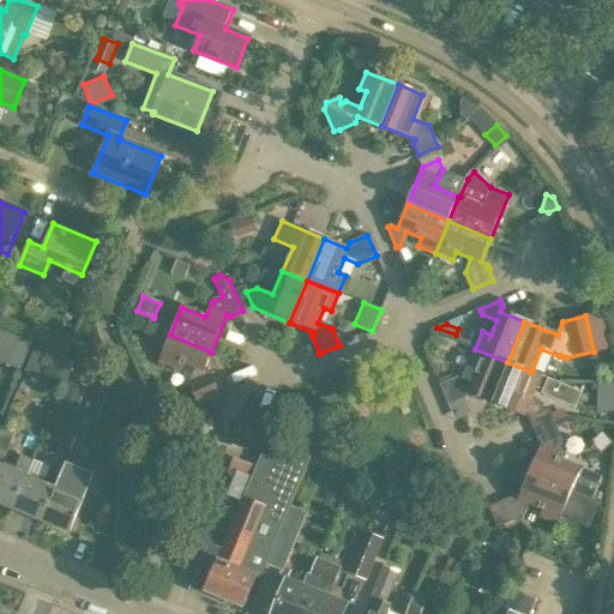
[(203,372),(211,353),(170,335),(158,363),(176,371),(179,362),(194,368),(188,381),(198,404),(218,396),(209,374),(203,372)]
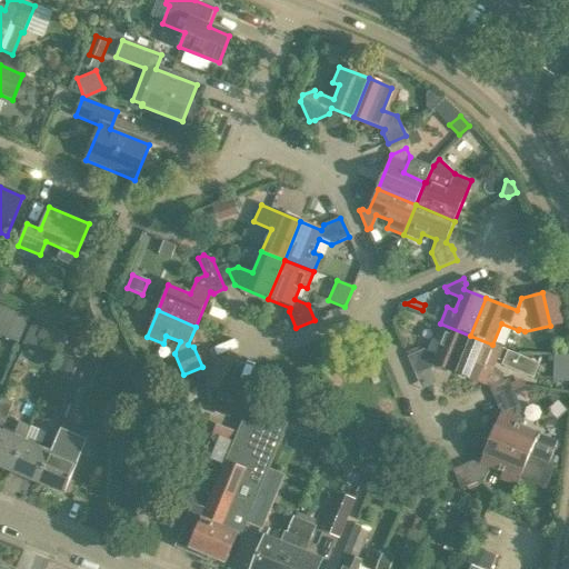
[(17,312),(6,338),(19,343),(30,318),(17,312)]
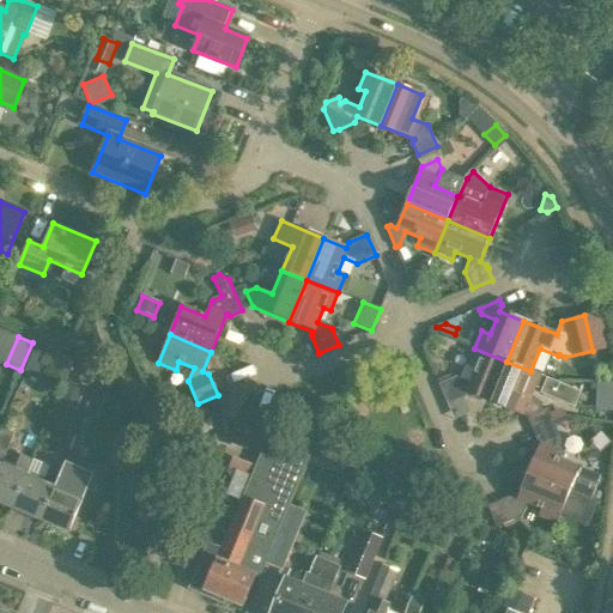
[(40,345),(36,347),(26,369),(37,374),(41,364),(58,371),(64,354),(40,345)]
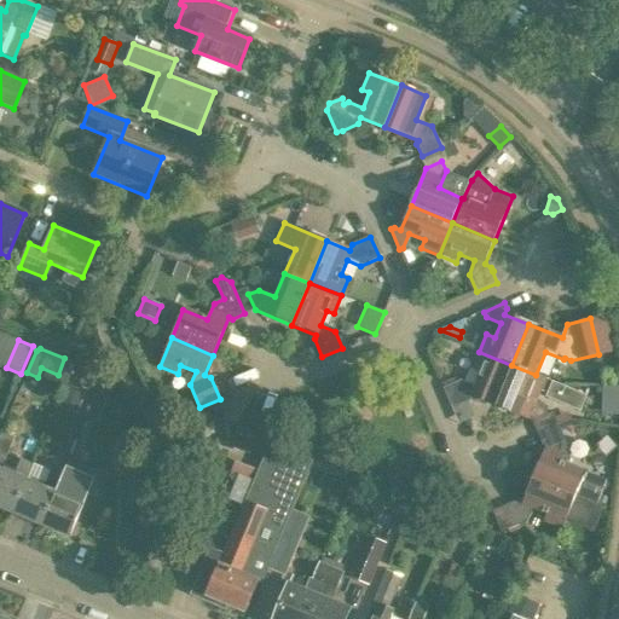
[(495,408),(512,365),(479,352),(472,369),(480,372),(474,387),(460,381),(443,388),(457,424),(474,417),(468,403),(470,398),(495,408)]
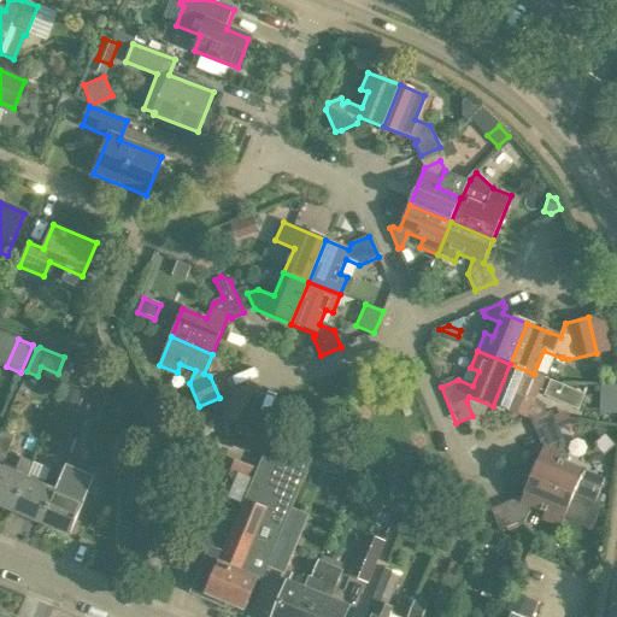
[(542,376),(534,374),(510,364),(493,406),(530,421),(545,415),(541,405),(533,401),(542,376)]
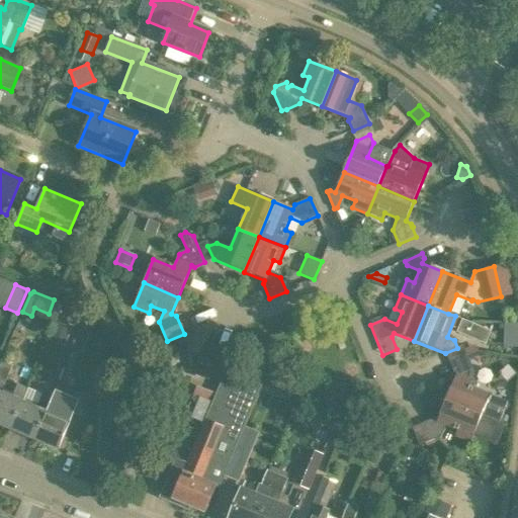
[(67,322),(80,328),(85,314),(73,309),(67,322)]
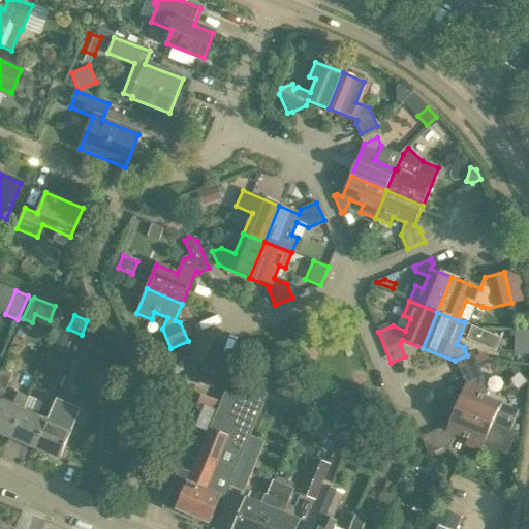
[(107,329),(87,320),(82,335),(93,339),(89,346),(102,351),(107,329)]
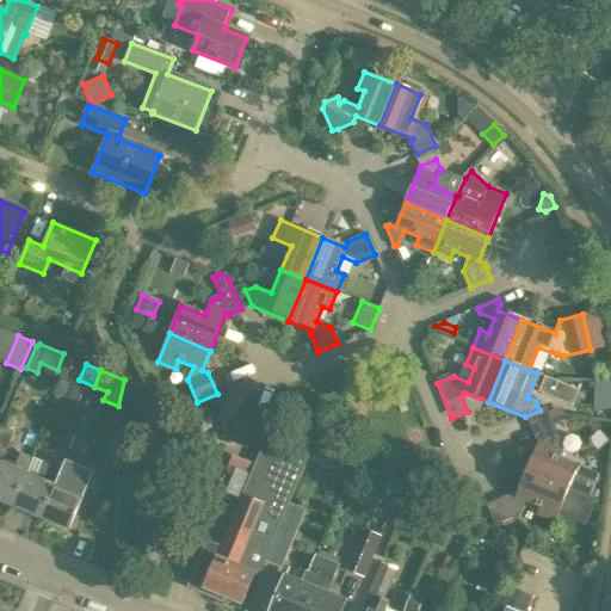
[(571,417),(562,415),(551,419),(554,426),(563,423),(569,423),(571,417)]
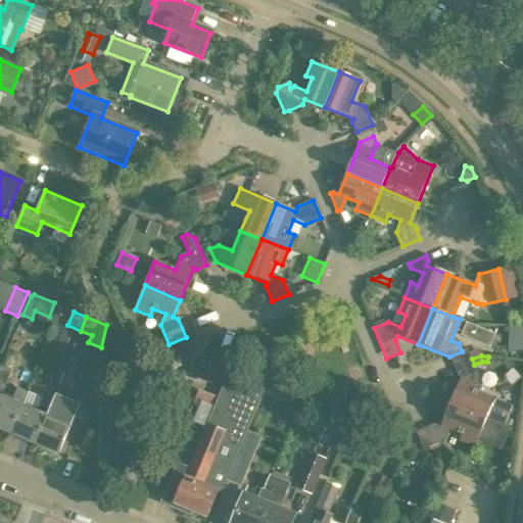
[(1,366),(0,368),(0,387),(4,389),(12,371),(1,366)]
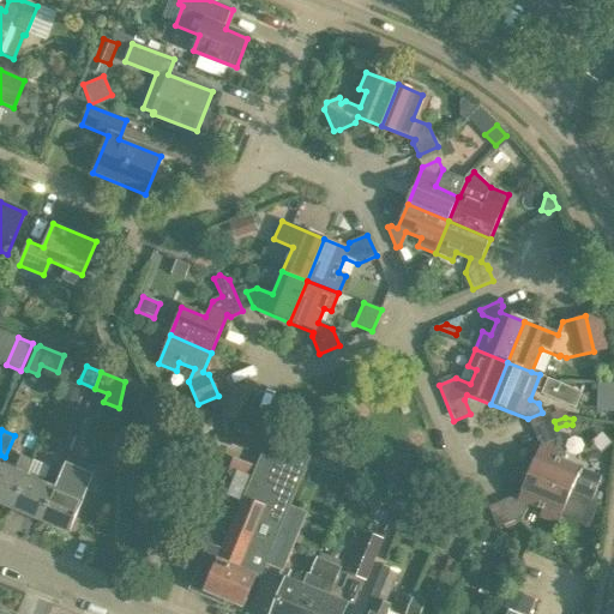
[(542,439),(528,475),(571,493),(581,469),(555,458),(563,443),(558,432),(542,439)]
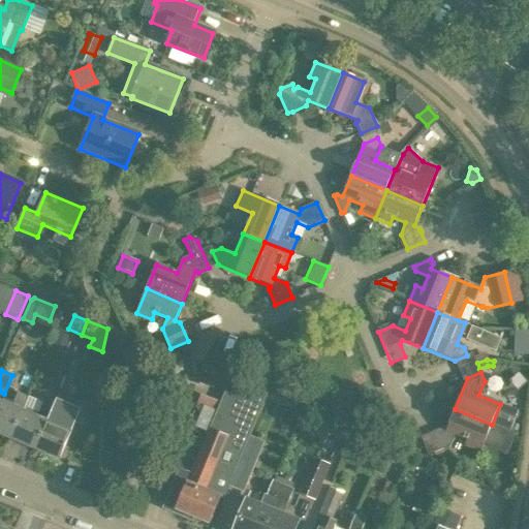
[(180,468),(164,504),(209,523),(220,497),(223,499),(229,485),(240,459),(267,394),(231,379),(191,473),(180,468)]
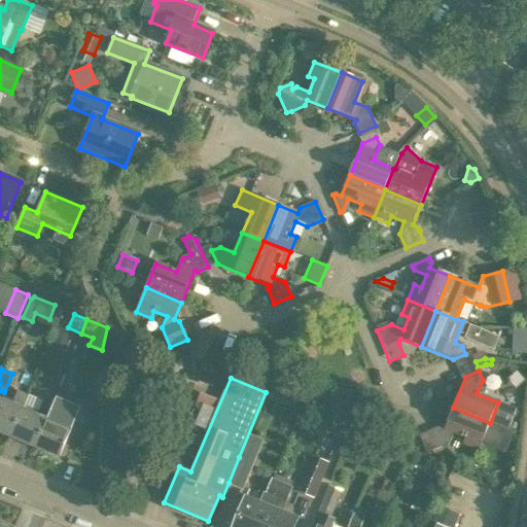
[(0,398),(0,431),(11,437),(24,409),(29,395),(18,391),(12,403),(0,398)]
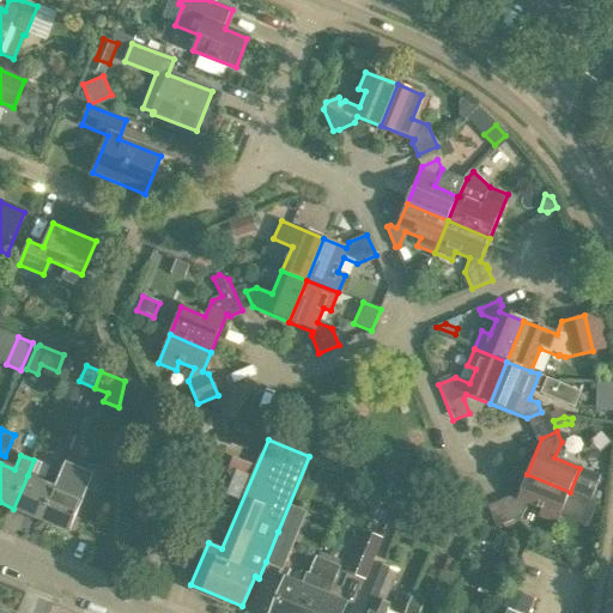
[(252,466),(234,457),(229,468),(248,475),(252,466)]
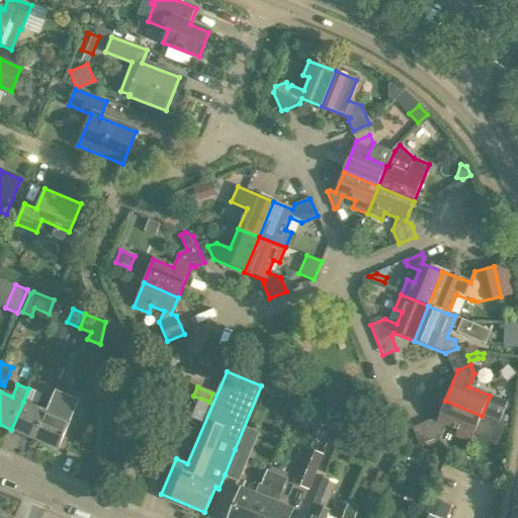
[(57,391),(53,400),(35,439),(60,450),(81,401),(57,391)]
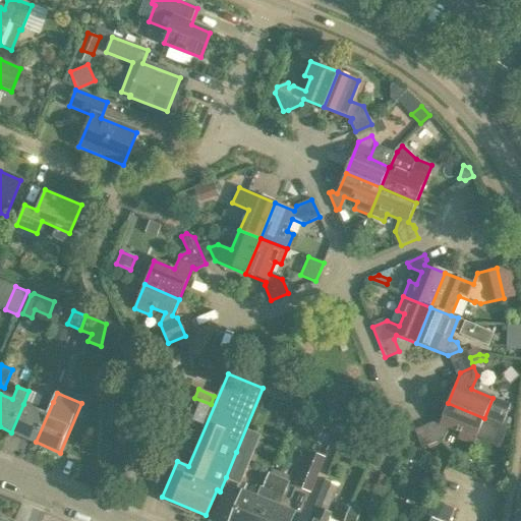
[(42,397),(38,410),(23,404),(11,432),(36,442),(53,402),(42,397)]
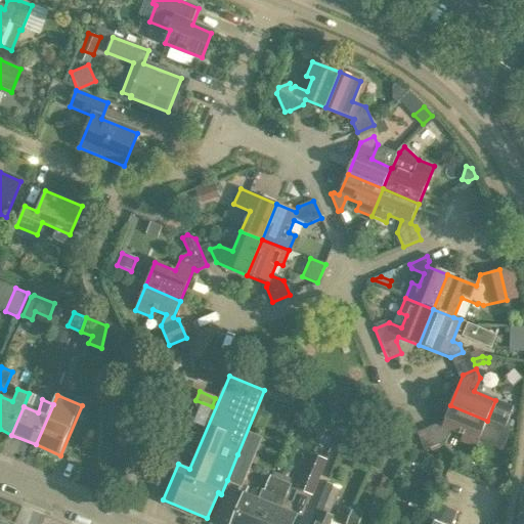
[(505,428),(487,421),(450,405),(442,426),(437,424),(434,427),(419,433),(426,449),(445,441),(450,430),(463,435),(461,441),(476,447),(479,439),(500,448),(506,437),(501,435),(505,428)]
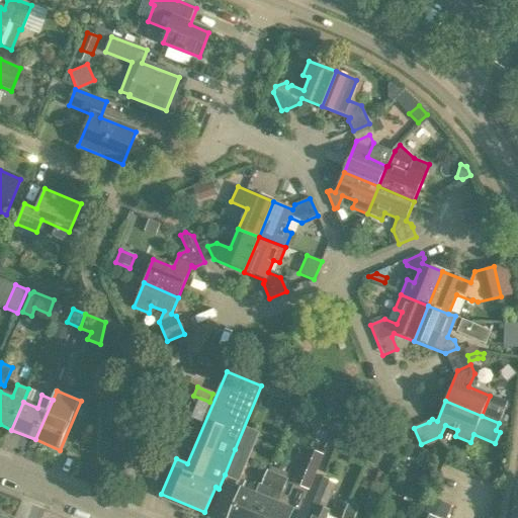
[(308,445),(294,480),(308,485),(322,451),(308,445)]
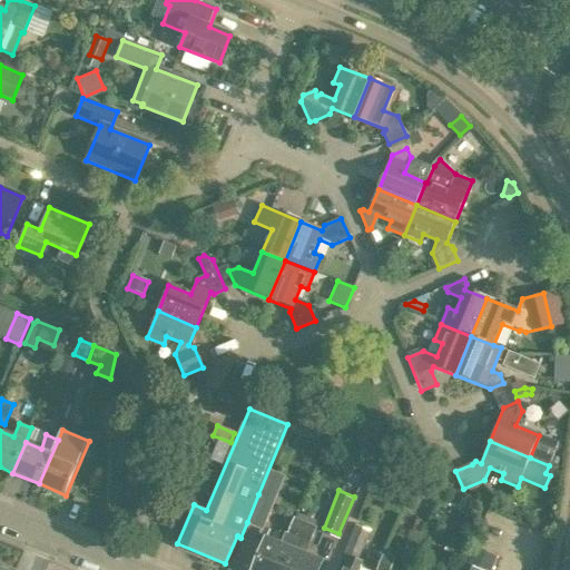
[(258,494),(247,522),(262,528),(273,500),(258,494)]
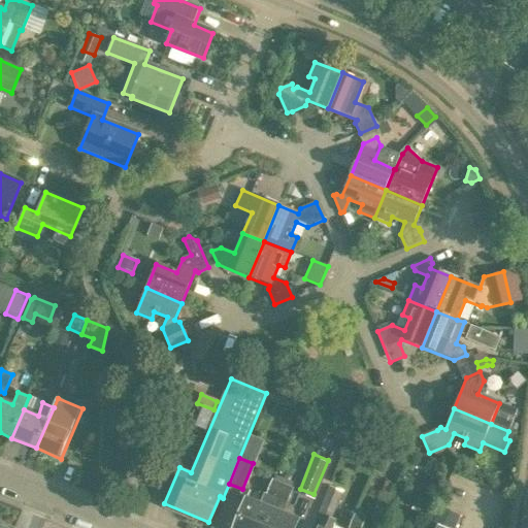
[(271,479),(265,495),(275,499),(283,484),(271,479)]
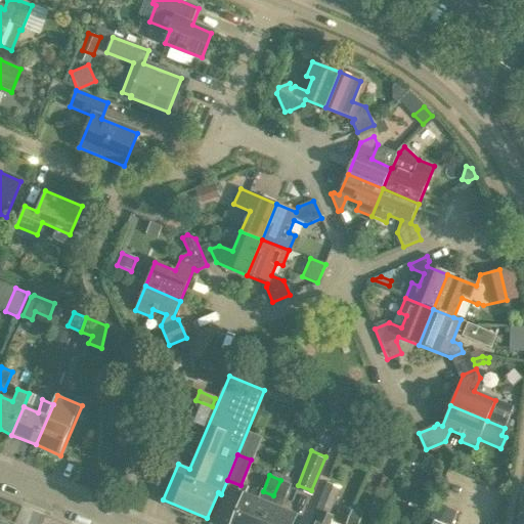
[(280,480),(273,495),(284,499),(290,484),(280,480)]
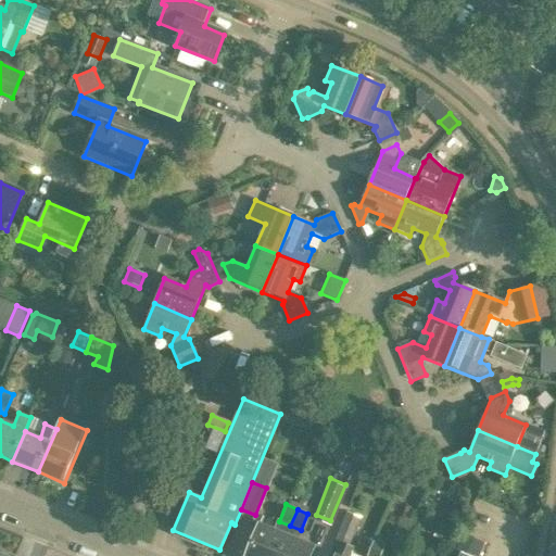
[(350,543),(359,518),(345,512),(336,536),(350,543)]
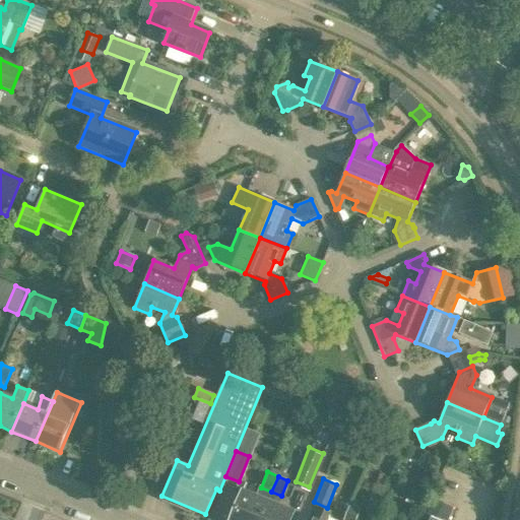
[(242,493),(230,519),(259,519),(267,503),(271,492),(261,488),(260,488),(256,498),(242,493)]
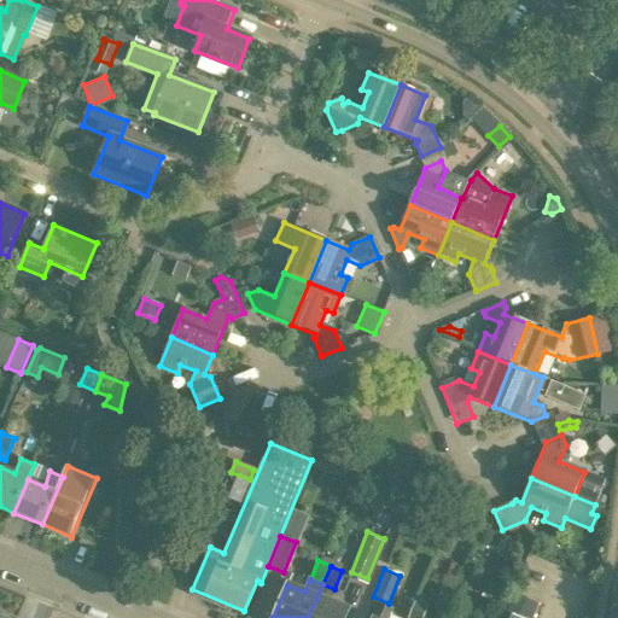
[(318,598),(308,617),(344,617),(348,610),(328,602),(334,589),(322,584),(318,598)]
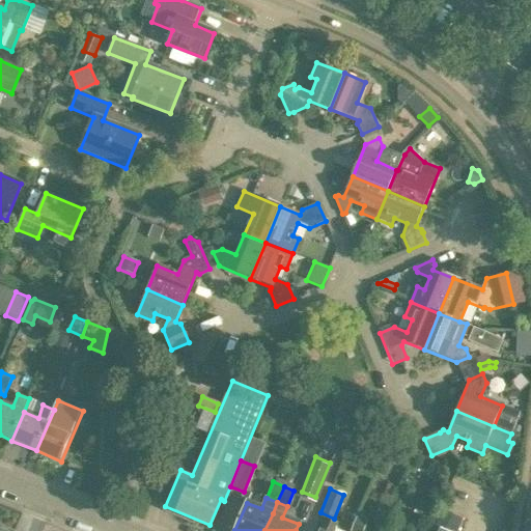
[(363,530),(370,514),(359,510),(348,530),(363,530)]
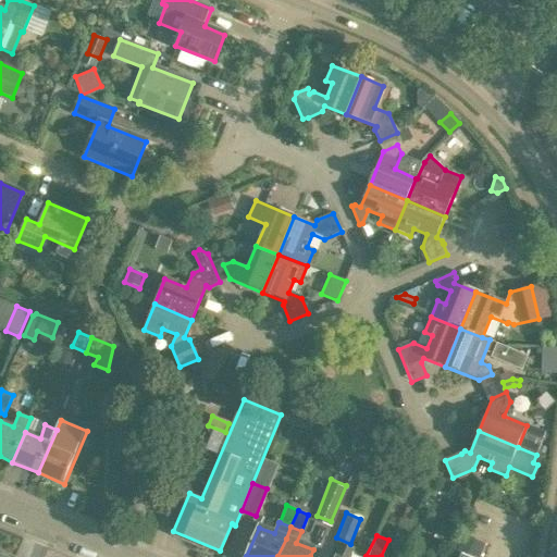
[(458,548),(477,556),(479,556),(484,544),(463,535),(458,548)]
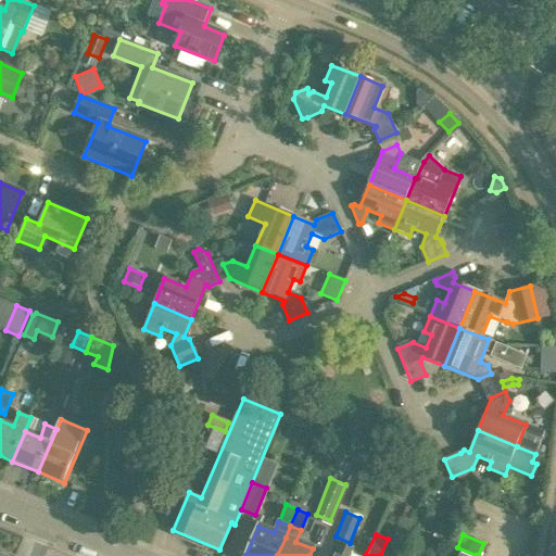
[(341,542),(336,555),(349,555),(353,547),(341,542)]
